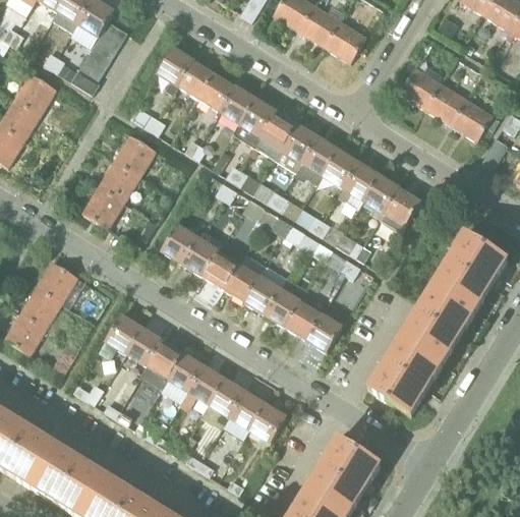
[(18,0),(32,8),(37,0),(18,0)]
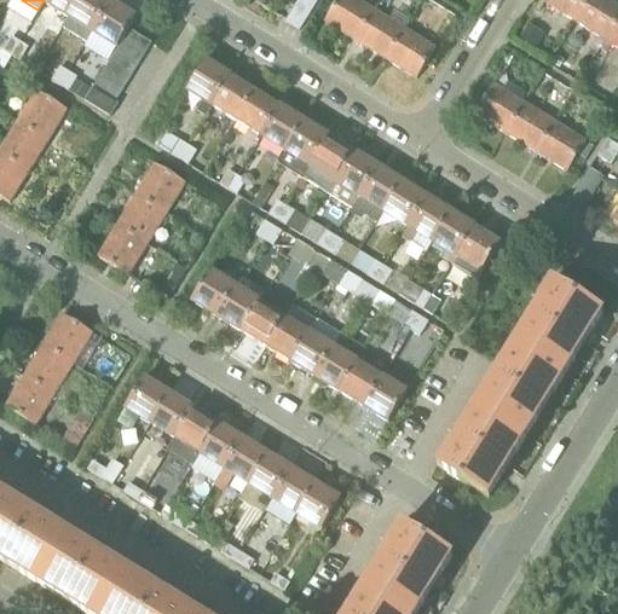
[(47,0),(68,12),(75,0),(47,0)]
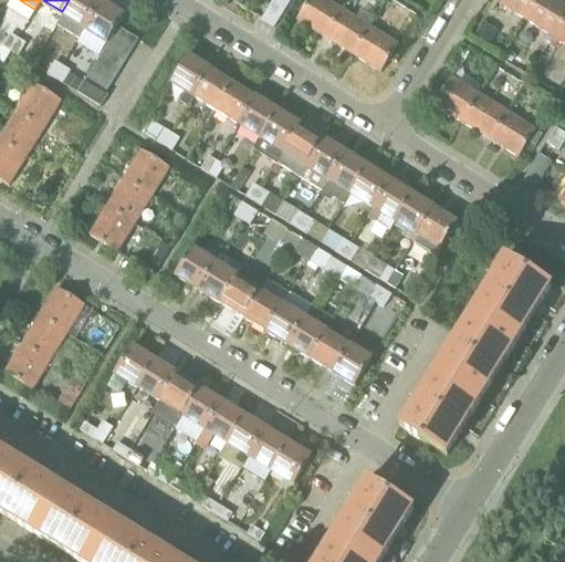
[(69,0),(62,11),(55,22),(77,37),(84,25),(98,0),(69,0)]
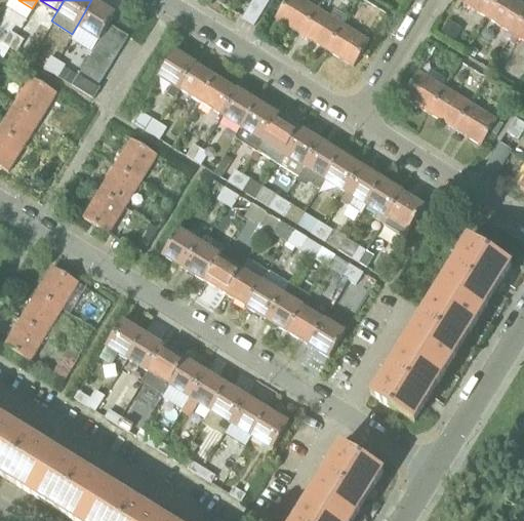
[(114,12),(94,0),(91,0),(78,24),(101,37),(104,32),(109,22),(114,12)]
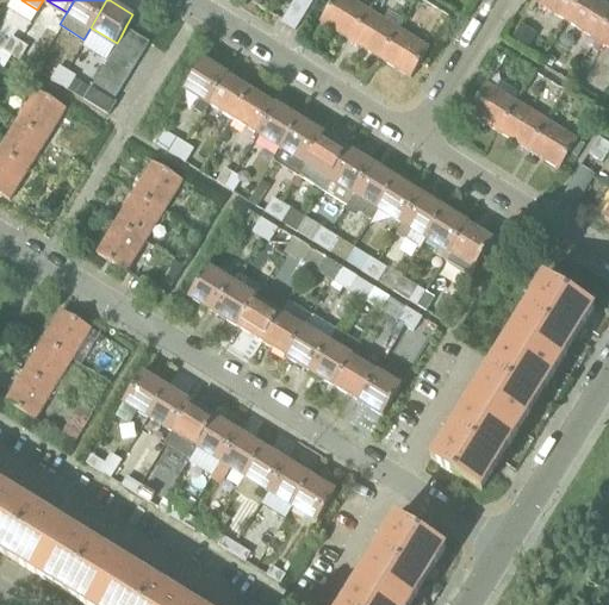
[(293,27),(310,0),(292,0),(280,19),(293,27)]
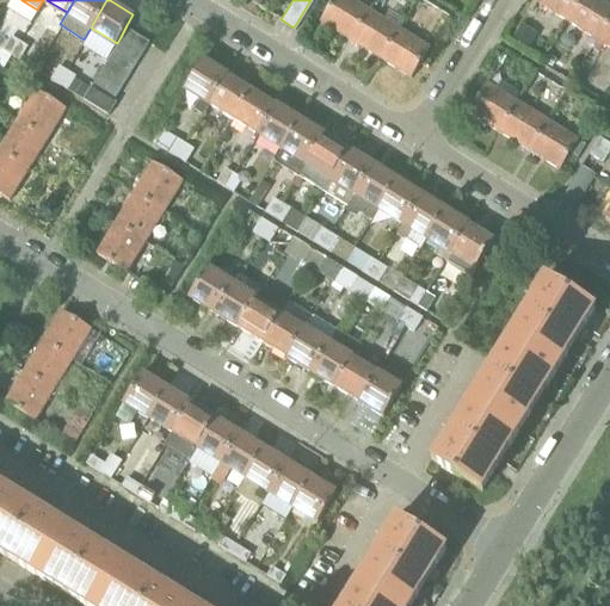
[(331,0),(319,19),(350,38),(368,8),(355,0),(331,0)]
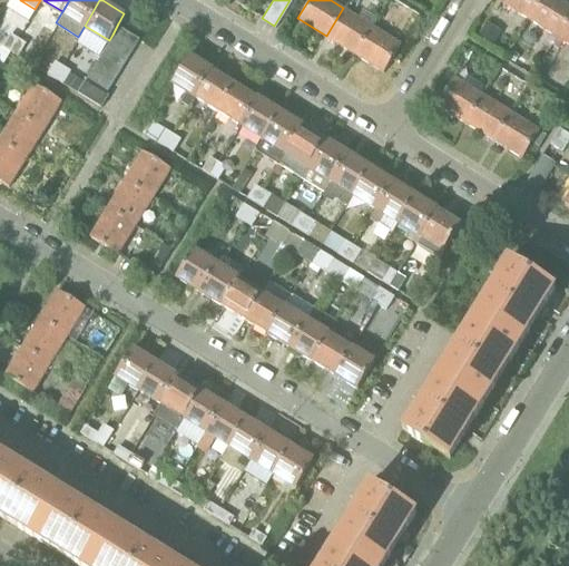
[(343,8),(326,36),(354,52),(371,26),(359,17),(363,10),(356,7),(361,0),(347,0),(343,8)]
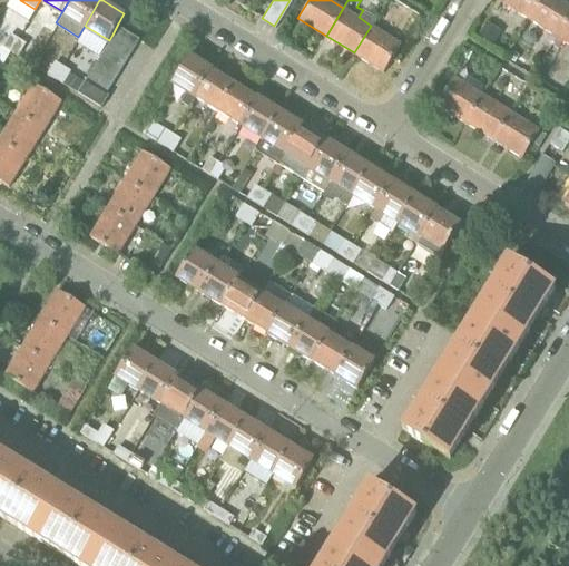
[(500,0),(529,18),(540,0),(490,0),(489,2),(497,6),(500,0)]
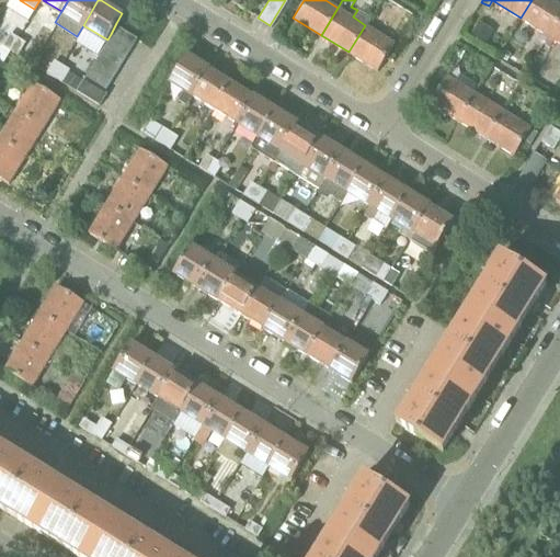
[(559,4),(552,0),(532,0),(521,18),(548,35),(559,15),(559,4)]
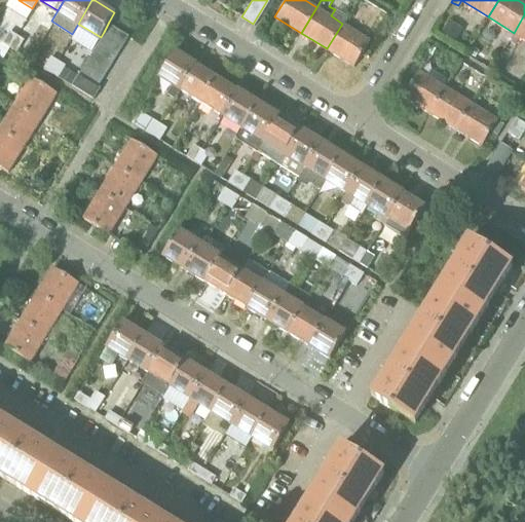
[(524,14),(514,33),(518,35),(519,36),(524,39),(524,14)]
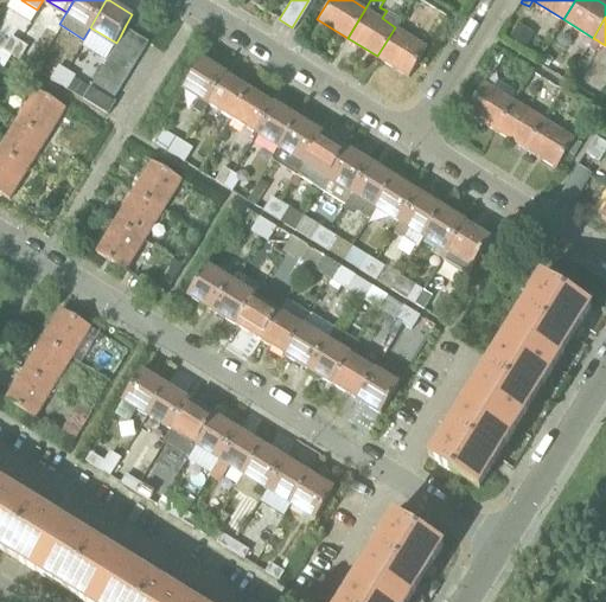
[(524,46),(527,42),(534,31),(517,20),(508,37),(524,46)]
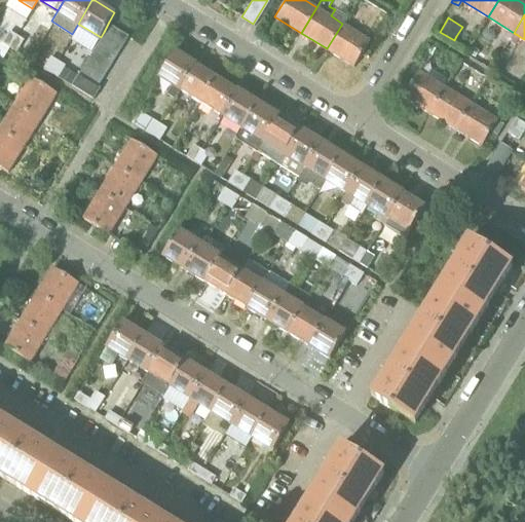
[(128,34),(109,22),(104,32),(122,43),(128,34)]
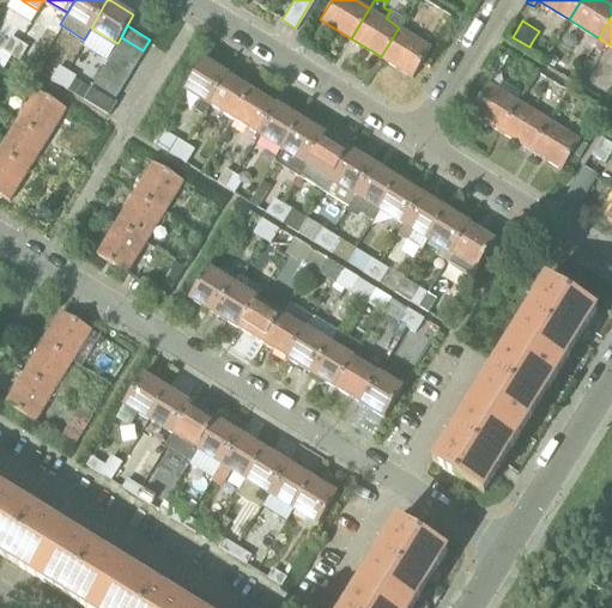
[(399,28),(381,56),(412,76),(430,46),(399,28)]
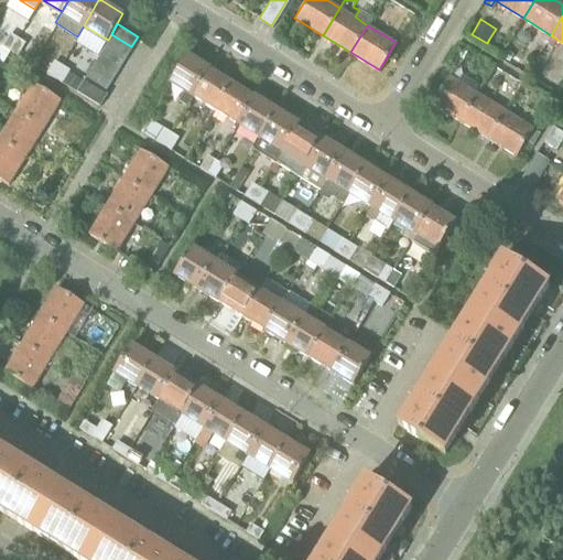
[(1,43),(9,47),(17,35),(9,30),(1,43)]
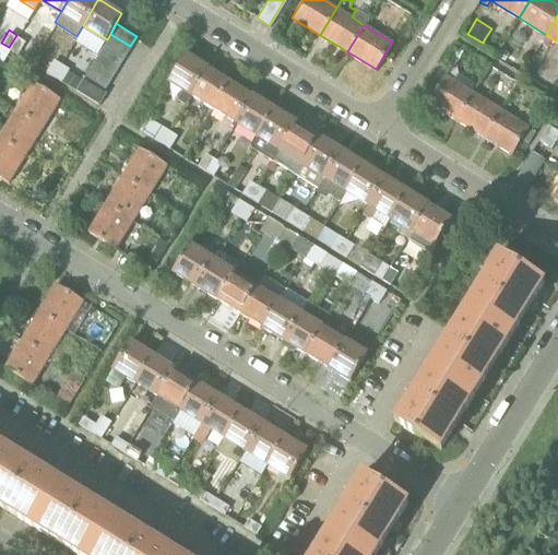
[(123,57),(130,46),(110,34),(107,39),(104,45),(123,57)]
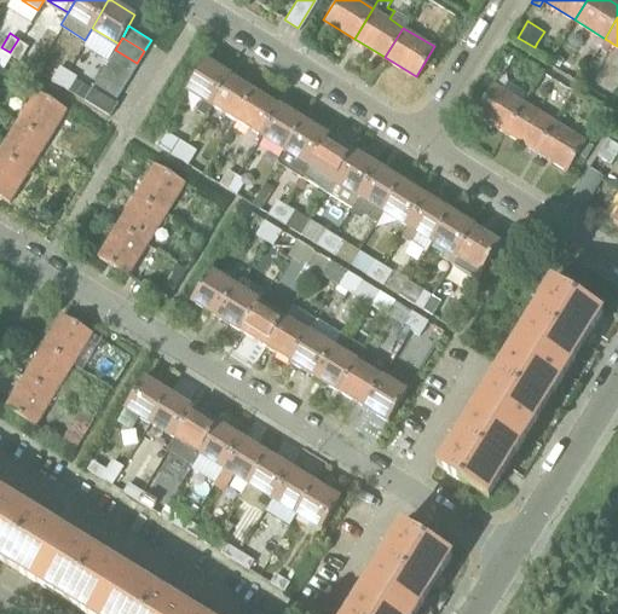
[(28,44),(18,39),(10,52),(19,58),(28,44)]
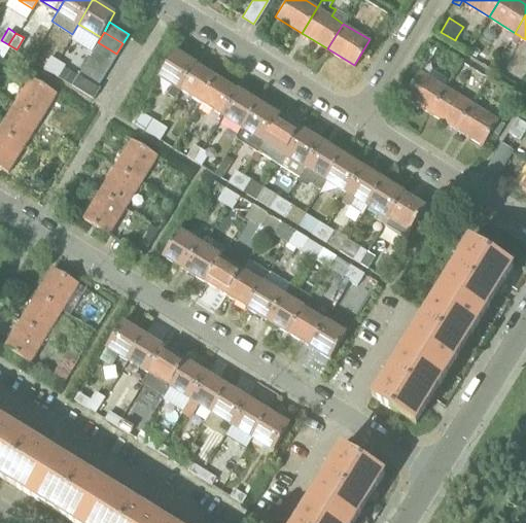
[(515,33),(511,39),(516,42),(520,36),(519,35),(515,33)]
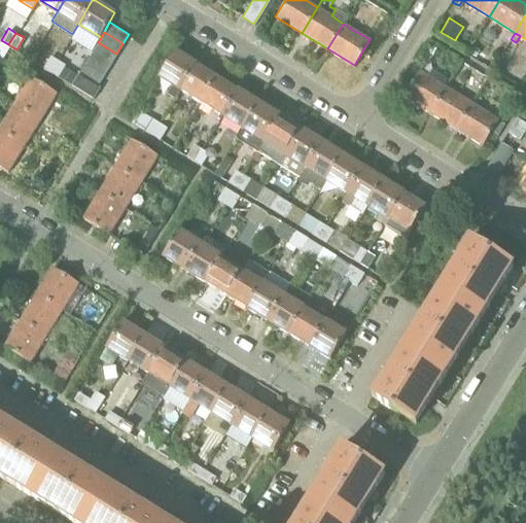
[(98,42),(92,53),(110,64),(116,54),(98,42)]
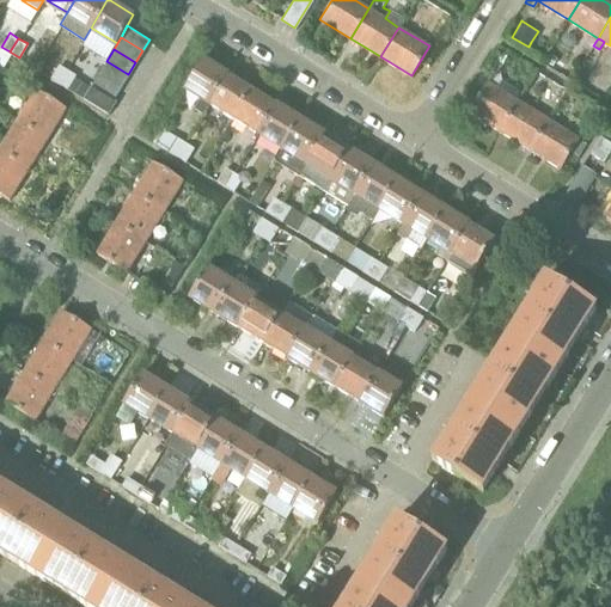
[(550,53),(545,61),(553,65),(556,56),(550,53)]
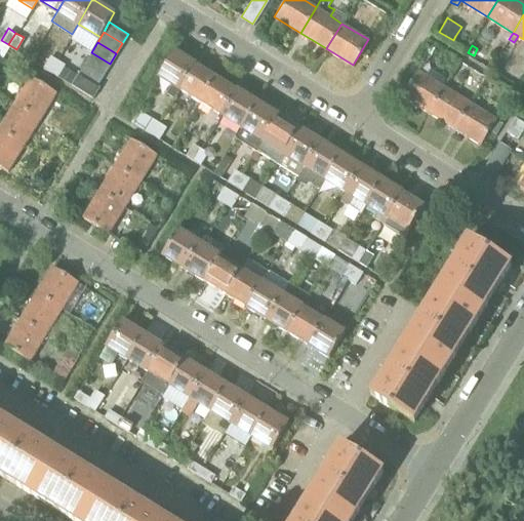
[(49,71),(57,58),(63,50),(55,46),(50,54),(43,67),(49,71)]
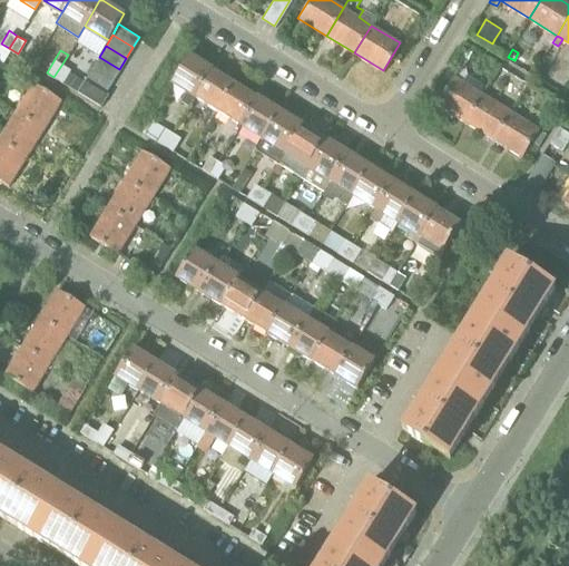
[(188,105),(211,68),(188,55),(166,91),(188,105)]
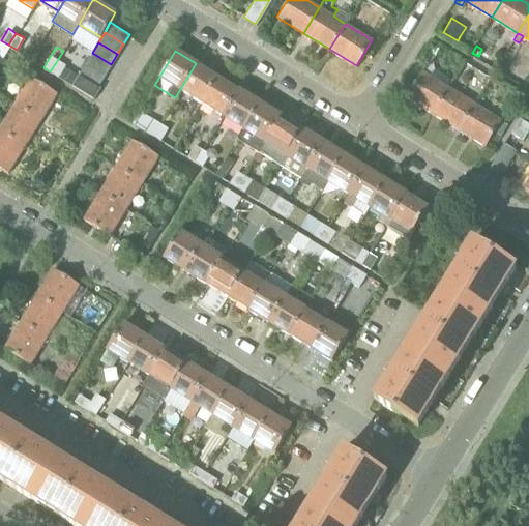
[(105,74),(111,64),(92,53),(86,62),(105,74)]
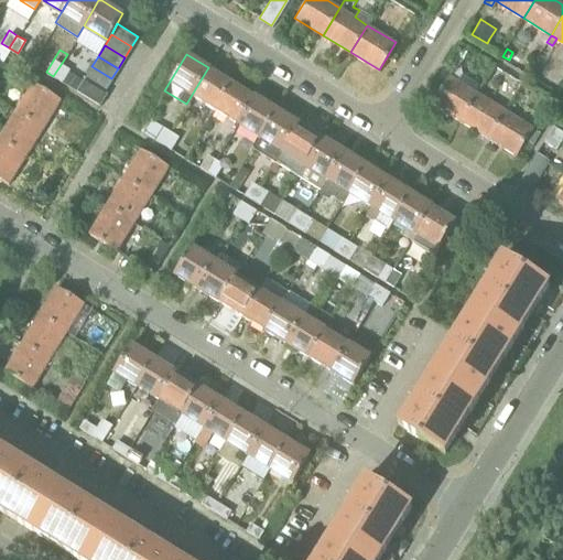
[(71,68),(62,63),(53,76),(76,90),(77,89),(84,78),(85,77),(84,77),(83,79),(69,71),(71,68)]
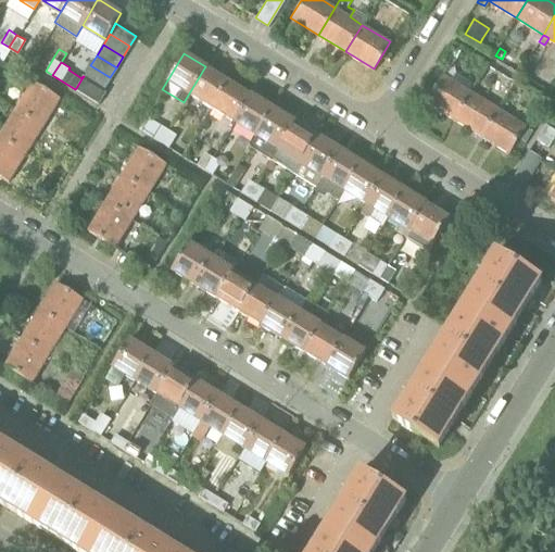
[(90,65),(84,76),(83,77),(103,88),(110,77),(90,65)]
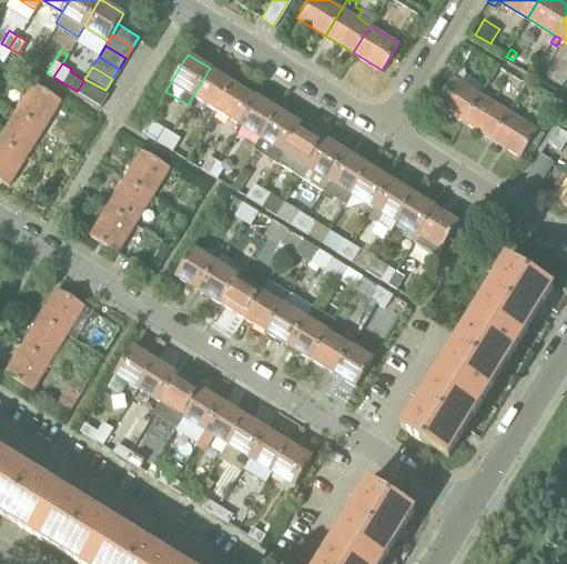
[(193,97),(216,110),(233,82),(210,68),(188,104),(189,104),(193,97)]
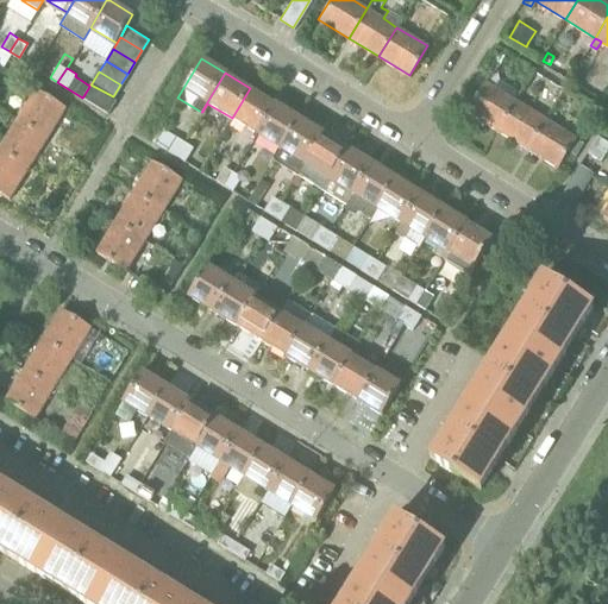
[(486,80),(484,81),(467,111),(496,129),(515,99),(486,80)]
